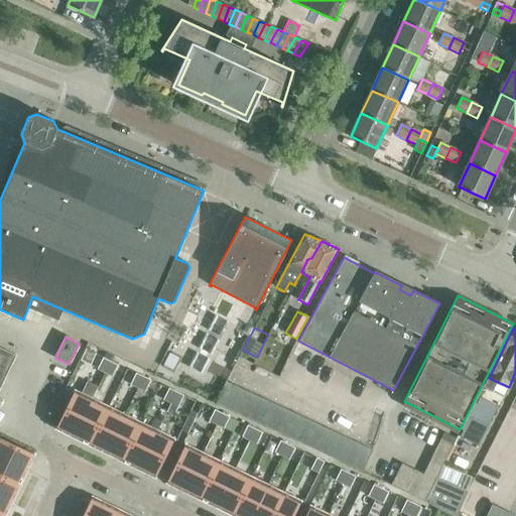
[(0,385),(14,355),(0,348),(0,385)]
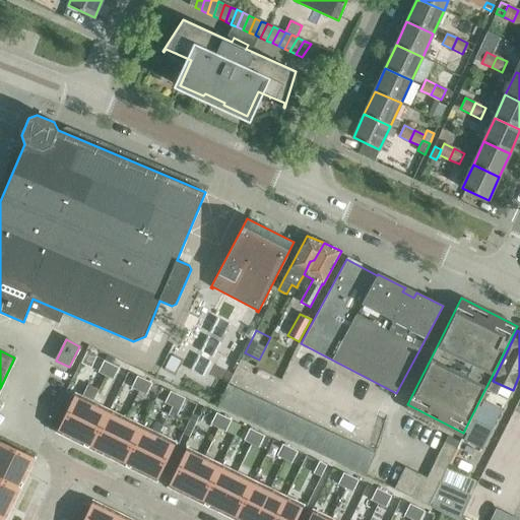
[(87,351),(81,363),(84,365),(90,368),(95,356),(89,353),(87,351)]
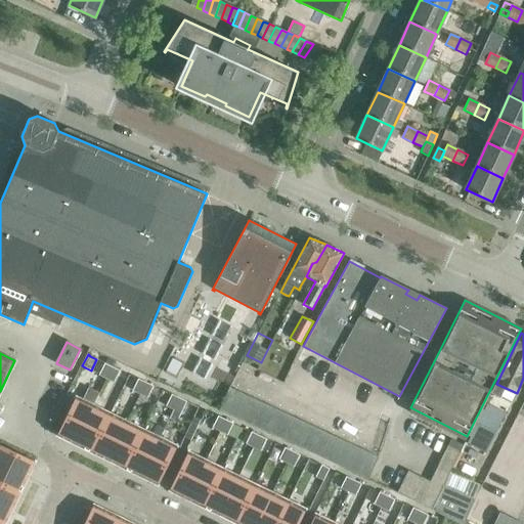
[(107,357),(104,364),(112,367),(115,361),(107,357)]
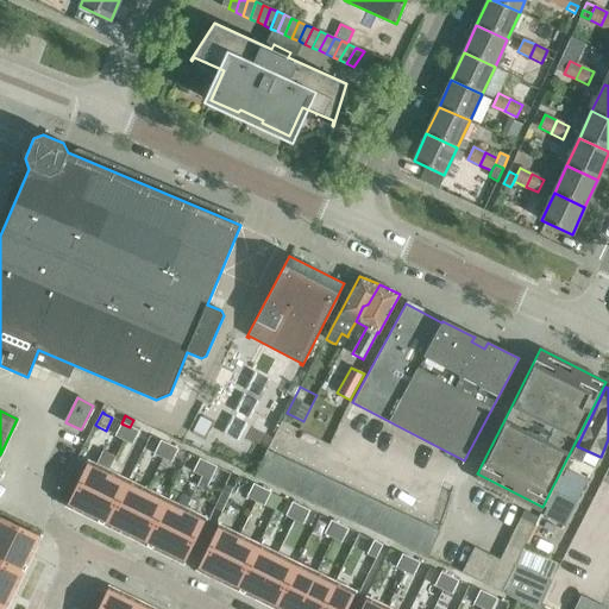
[(121,424),(115,435),(124,440),(130,427),(121,424)]
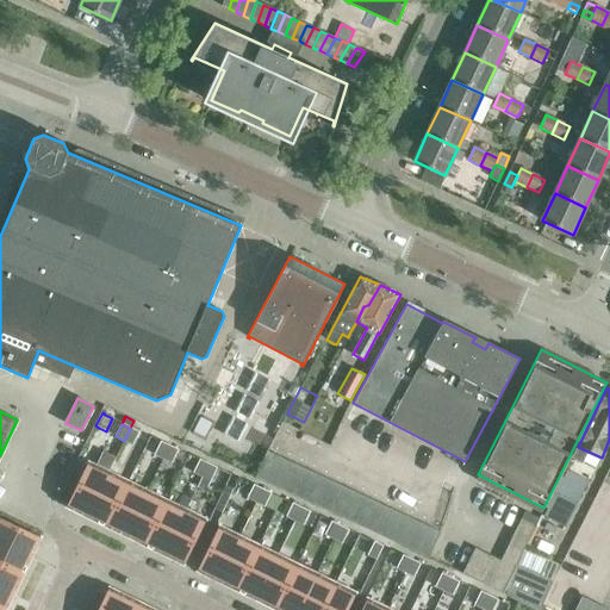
[(130,428),(124,441),(132,444),(138,433),(130,428)]
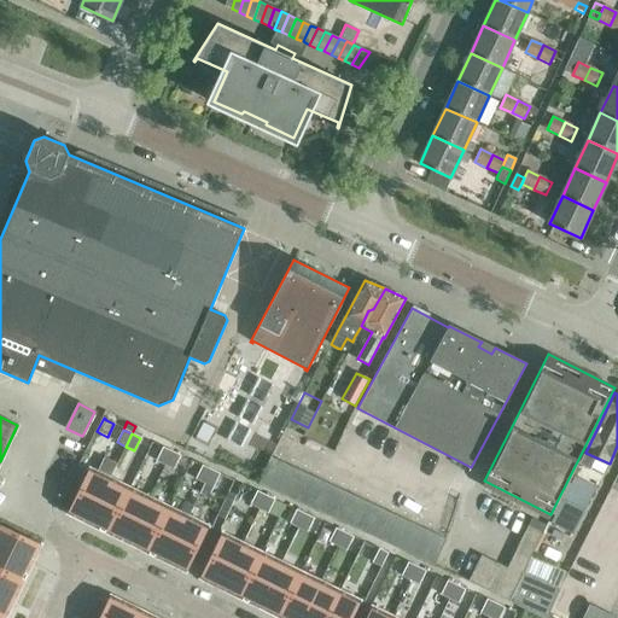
[(163,448),(156,460),(165,465),(172,452),(163,448)]
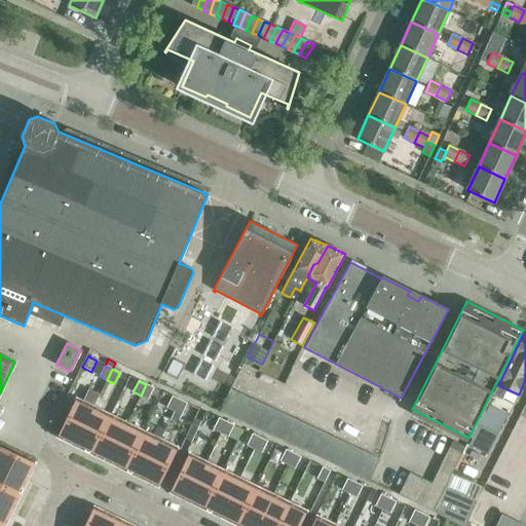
[(146,384),(141,396),(148,399),(153,388),(146,384)]
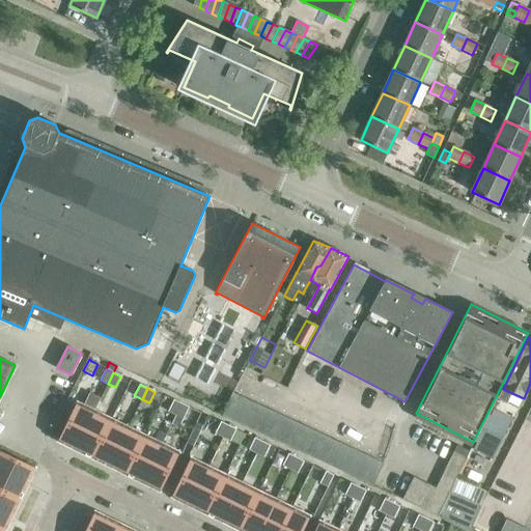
[(222,415),(233,420),(244,397),(232,392),(222,415)]
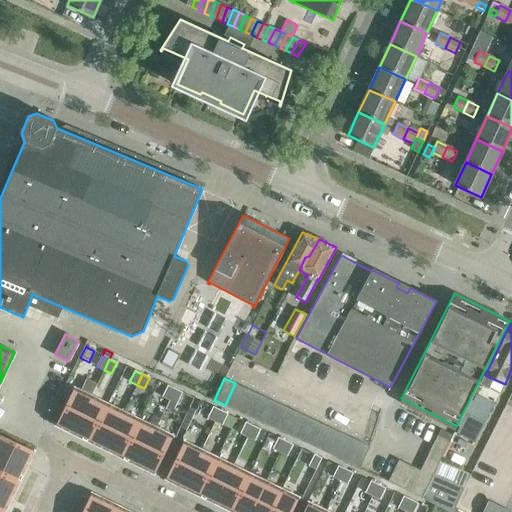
[(225,405),(235,410),(245,388),(235,383),(225,405)]
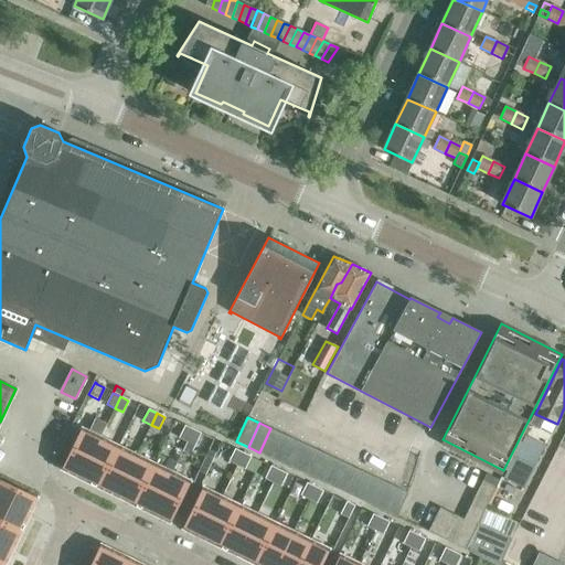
[(184,426),(179,437),(187,441),(193,429),(184,426)]
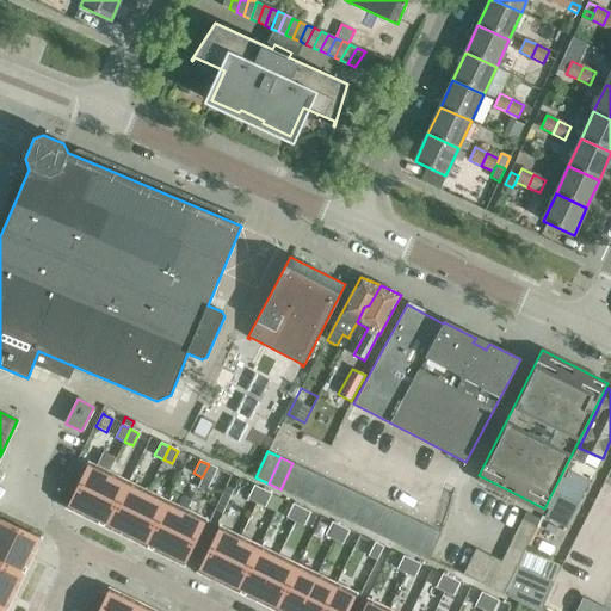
[(88,463),(66,508),(87,518),(109,473),(88,463)]
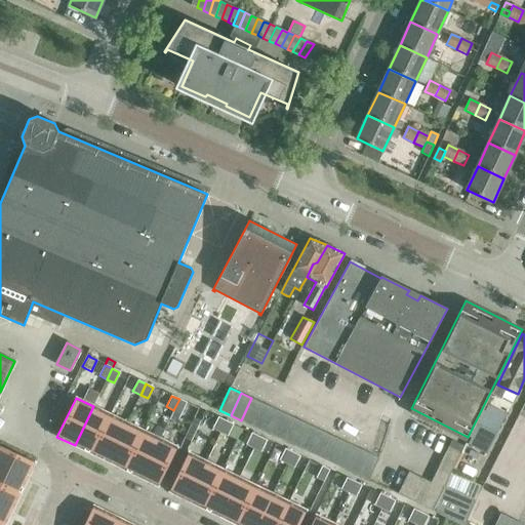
[(241,420),(251,426),(263,403),(251,398),(241,420)]
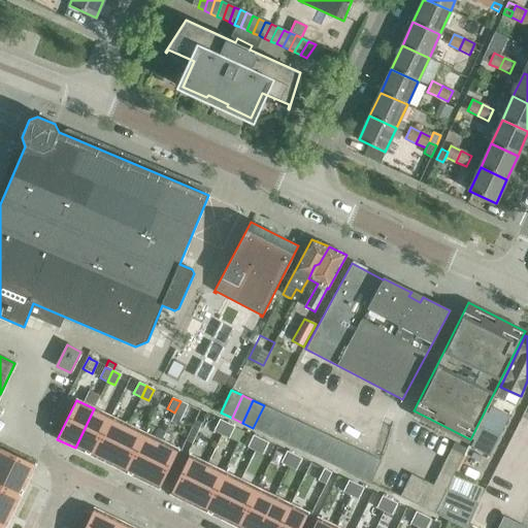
[(180,401),(174,413),(182,416),(188,405),(180,401)]
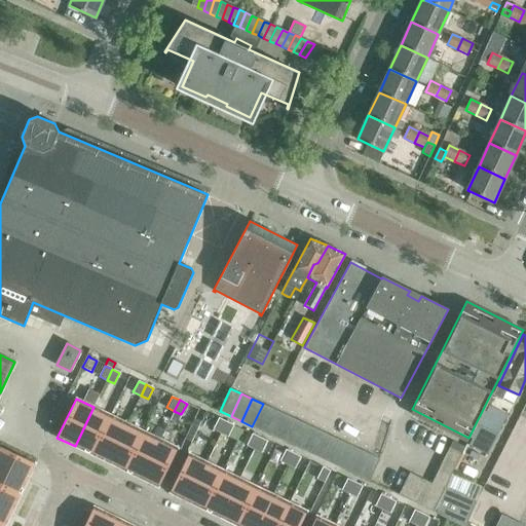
[(252,426),(263,430),(273,409),(263,404),(252,426)]
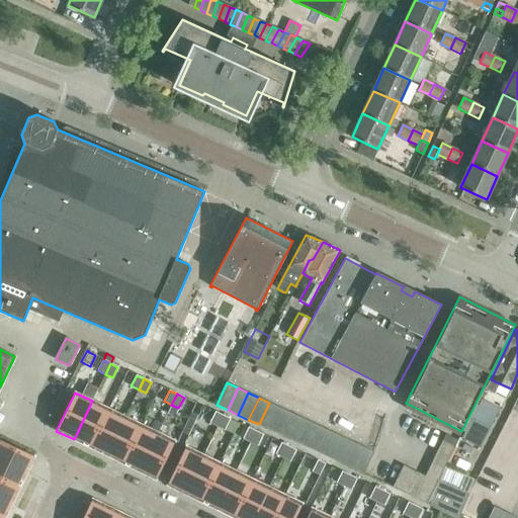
[(92,401),(74,439),(90,447),(108,409),(92,401)]
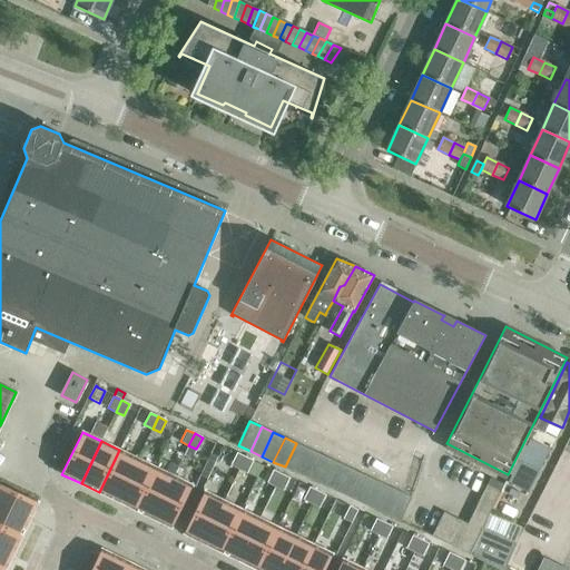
[(285,467),(296,472),(307,449),(296,443),(285,467)]
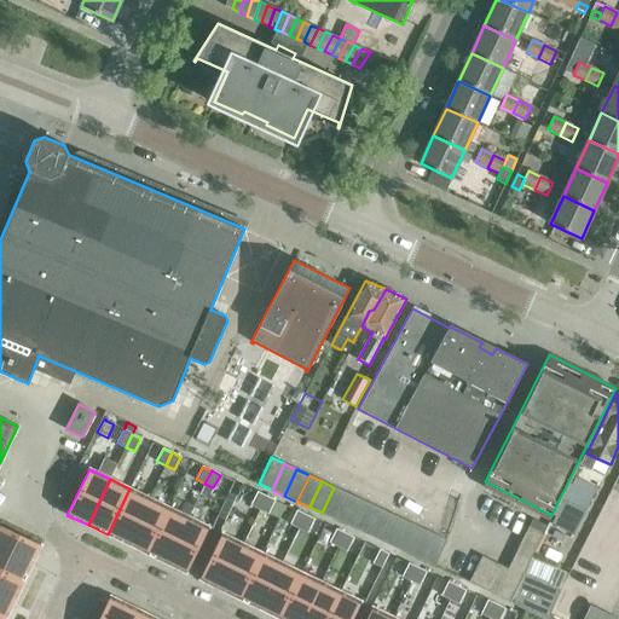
[(204,484),(200,493),(208,498),(213,487),(204,484)]
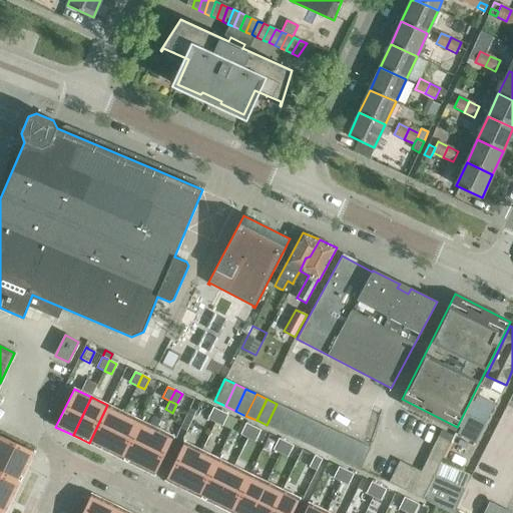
[(267,425),(277,430),(288,408),(277,404),(267,425)]
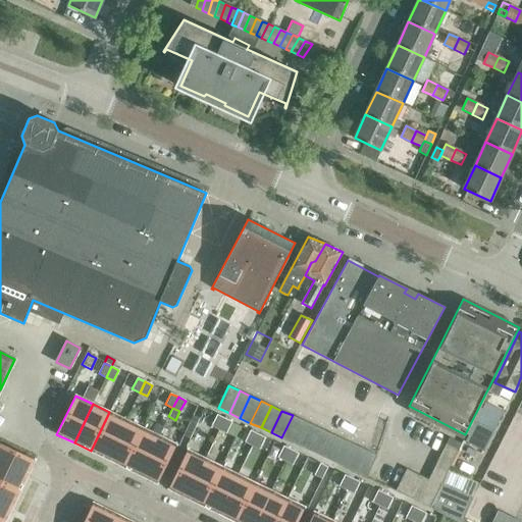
[(473,432),(489,440),(501,419),(484,411),(473,432)]
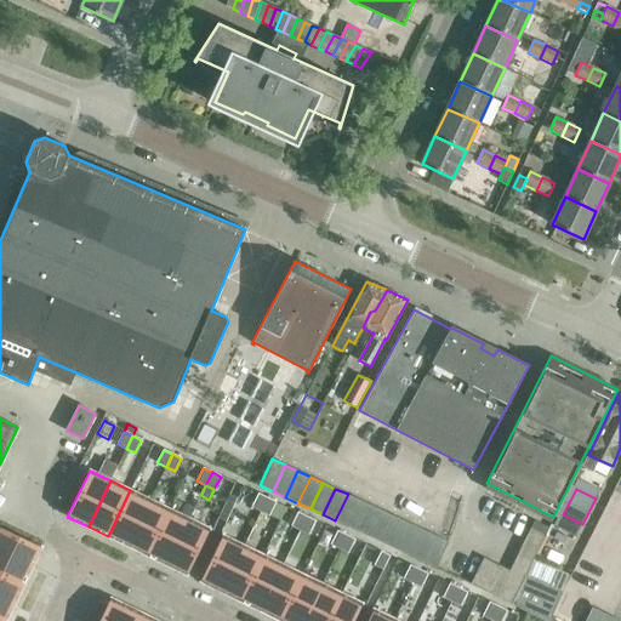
[(130,490),(108,536),(127,546),(149,500),(130,490)]
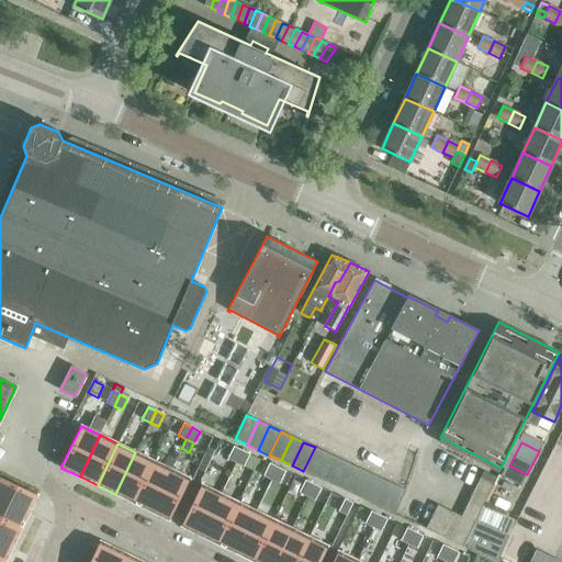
[(234,447),(227,458),(236,462),(242,450),(234,447)]
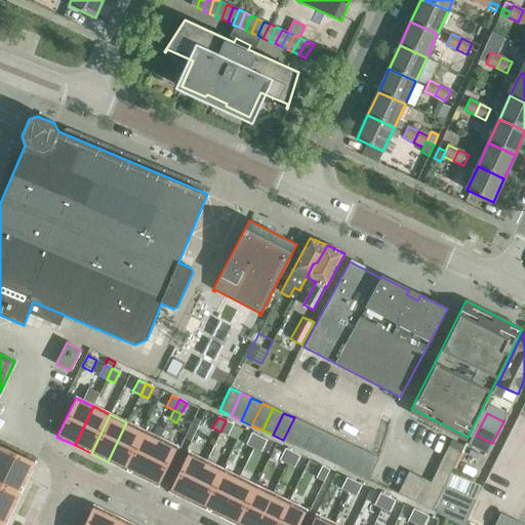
[(283,440),(294,445),(305,422),(294,417),(283,440)]
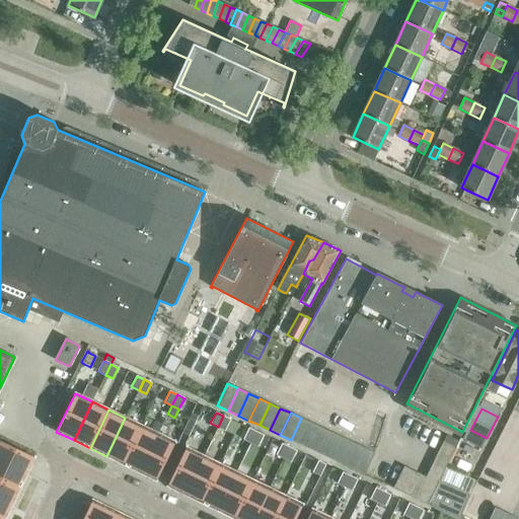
[(223,416),(218,427),(225,430),(230,420),(223,416)]
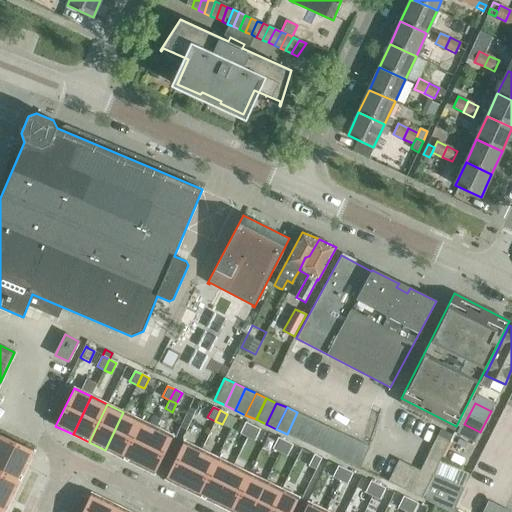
[(123,412),(105,450),(121,458),(139,420),(123,412)]
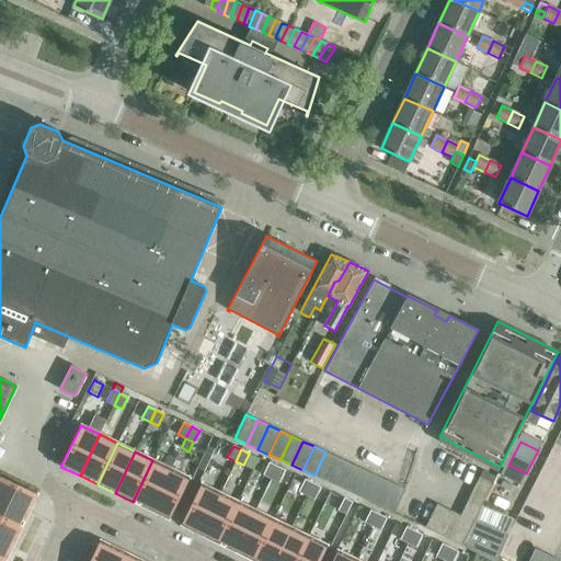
[(315,476),(325,481),(336,457),(325,451),(315,476)]
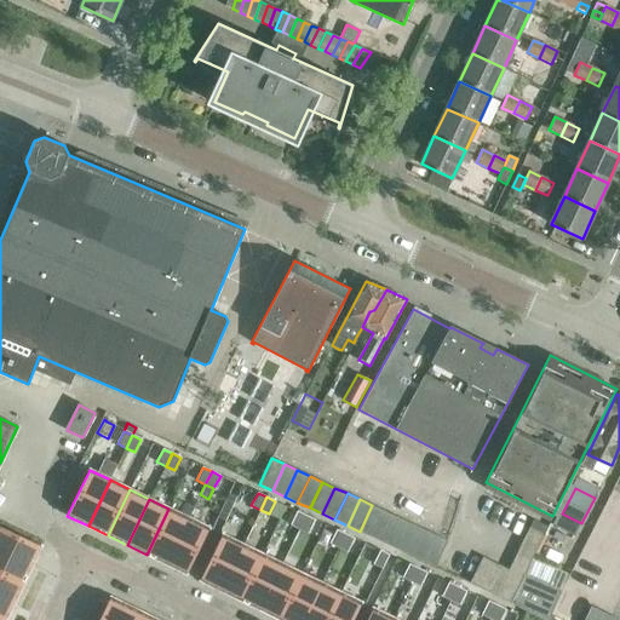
[(360,532),(372,538),(384,511),(372,505),(360,532)]
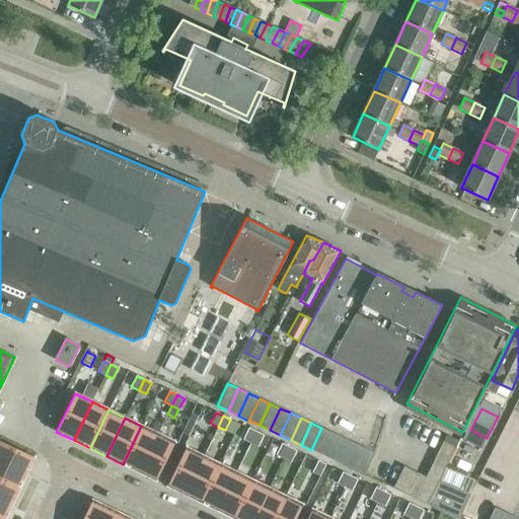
[(141,426),(123,464),(139,472),(157,434),(141,426)]
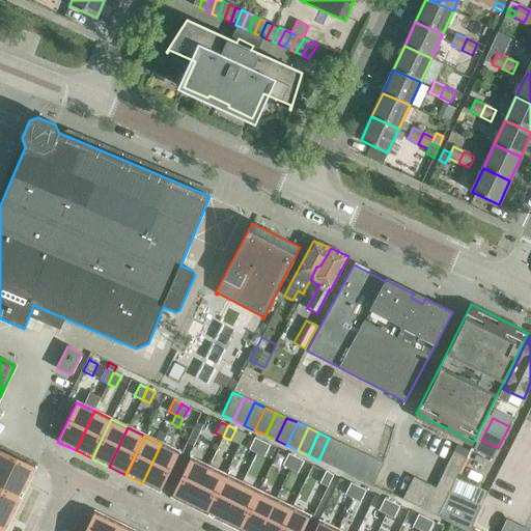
[(254,438),(249,449),(256,453),(262,442),(254,438)]
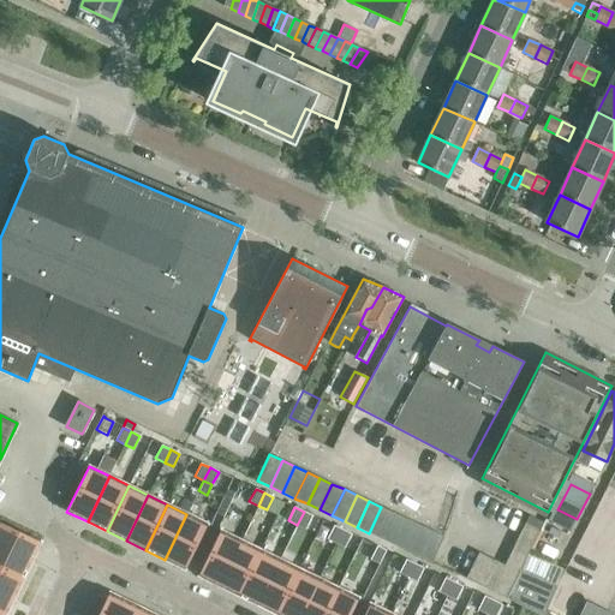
[(369,533),(381,539),(394,513),(381,507),(369,533)]
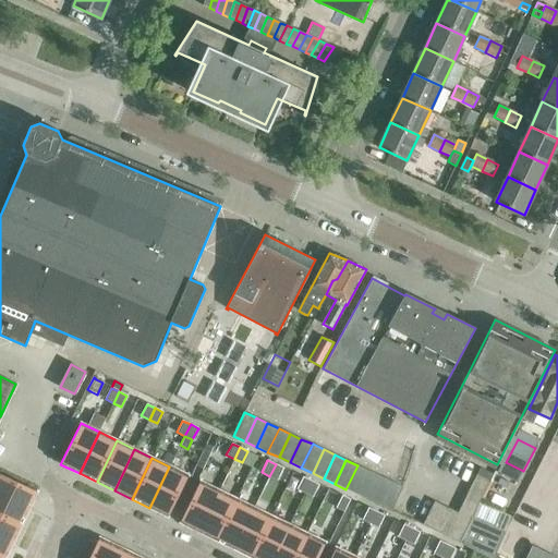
[(276,464),(269,476),(277,480),(283,469),(276,464)]
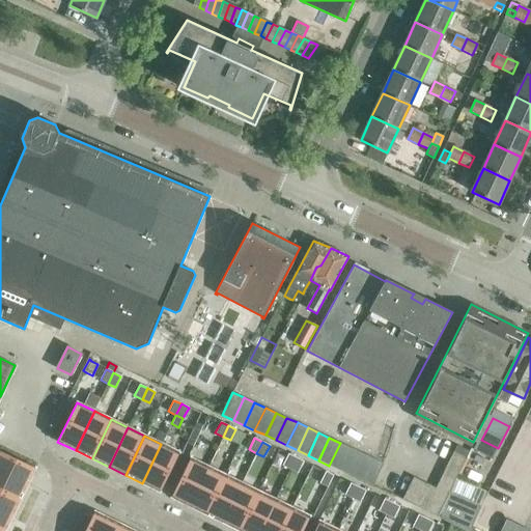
[(329,466),(340,470),(351,448),(340,443),(329,466)]
